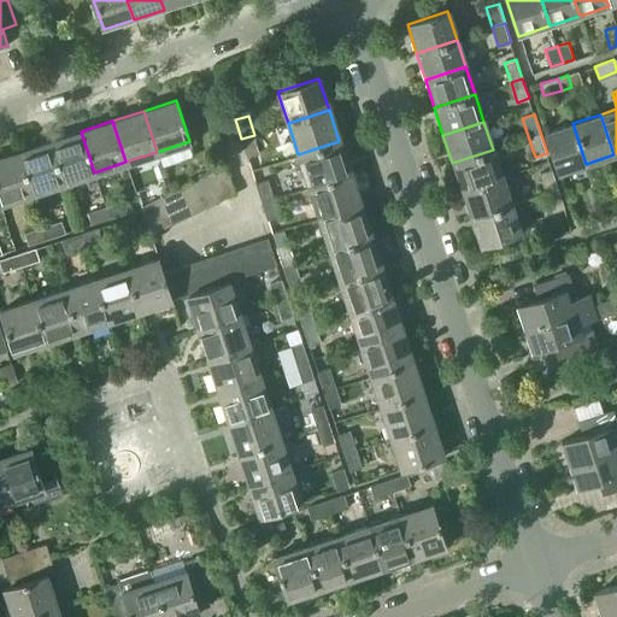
[(558,174),(586,164),(573,123),(545,133),(558,174)]
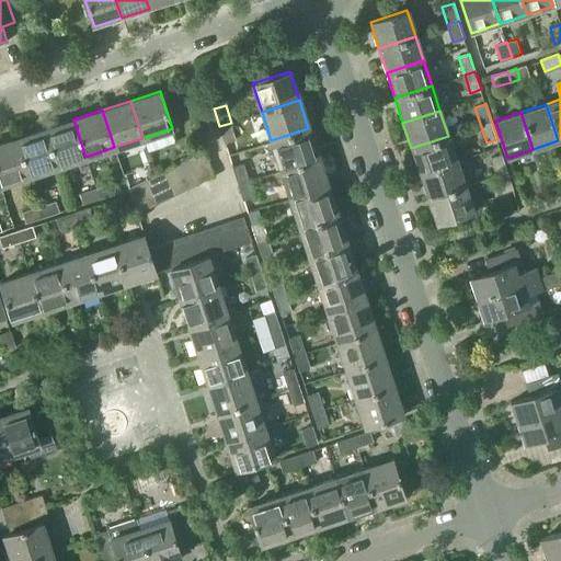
[(73,119),(45,128),(57,165),(86,157),(73,119)]
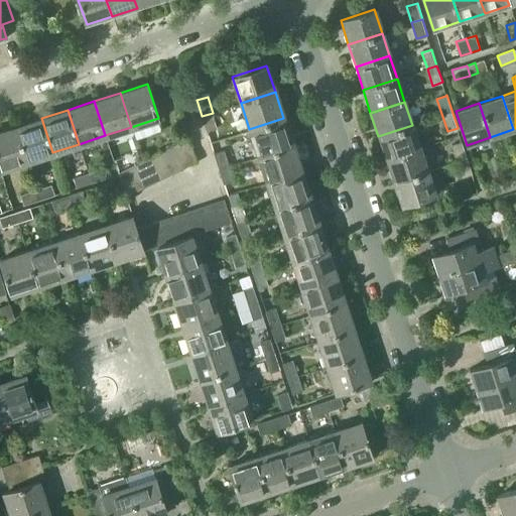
[(213,113),(202,116),(207,131),(218,128),(213,113)]
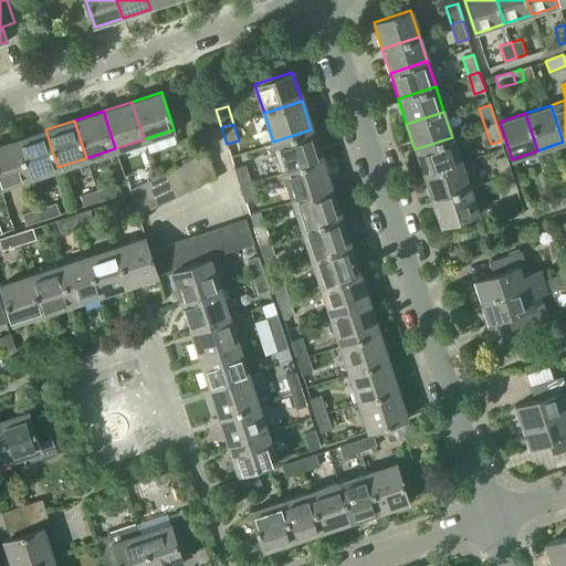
[(45,129),(17,139),(29,177),(58,167),(45,129)]
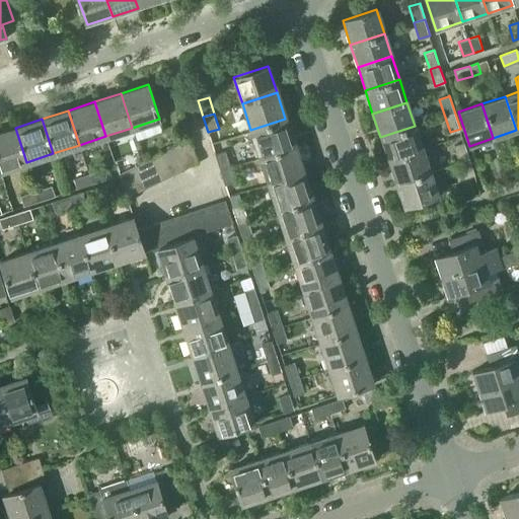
[(294,145),(285,119),(250,130),(260,157),(294,145)]
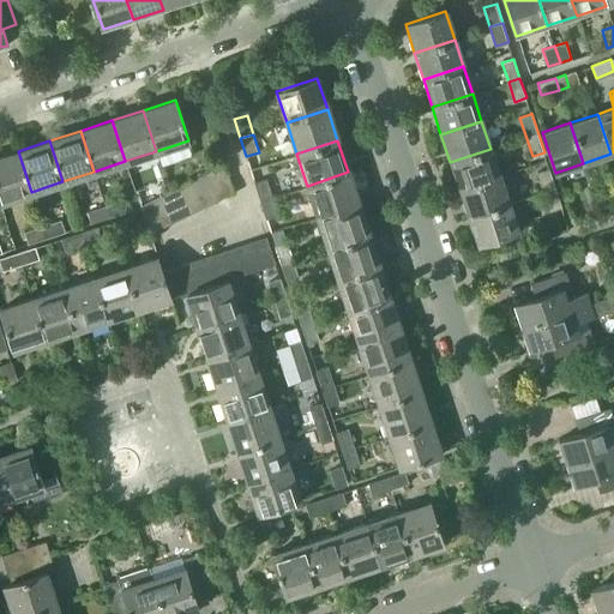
[(499,176),(491,149),(450,162),(458,190),(499,176)]
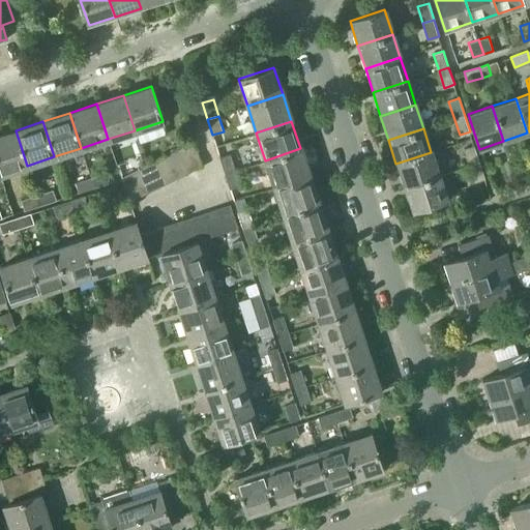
[(16,130),(0,135),(0,174),(27,166),(16,130)]
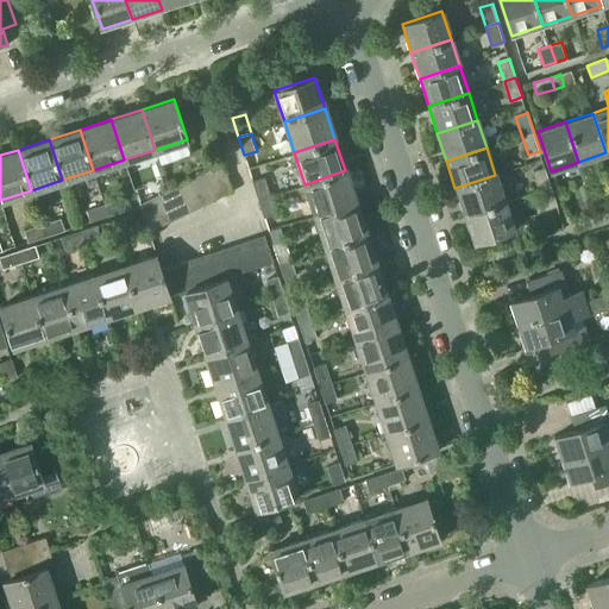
[(205,173),(217,198),(231,190),(220,159),(209,163),(211,169),(205,173)]
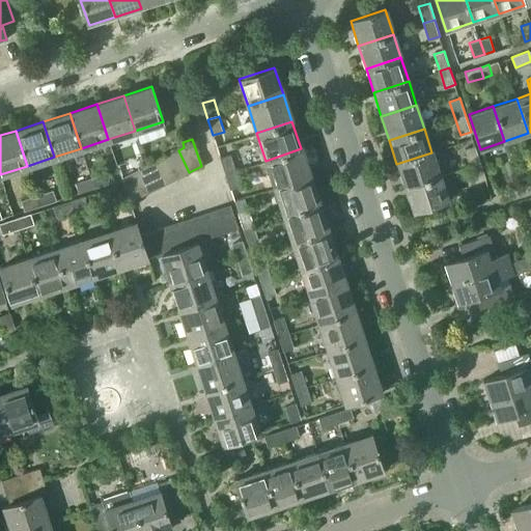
[(475,145),(474,145),(465,148),(476,182),(485,178),(475,145)]
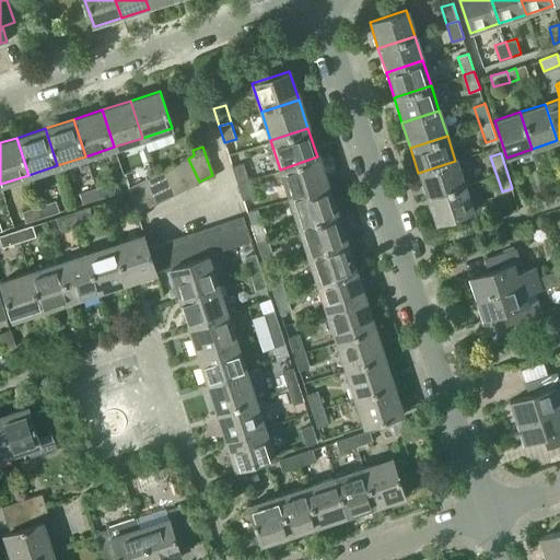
[(326,185),(317,156),(280,170),(289,198),(326,185)]
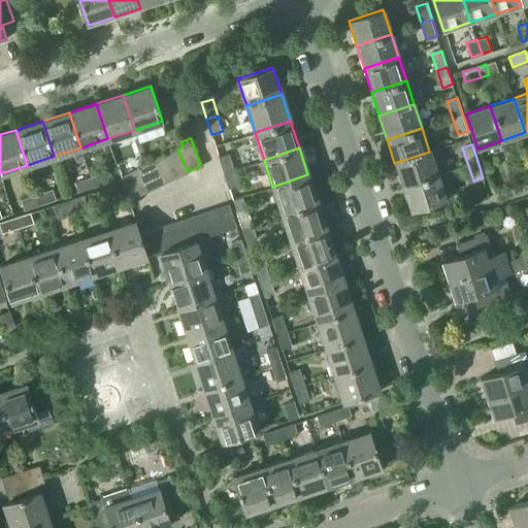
[(165,156),(175,177),(188,171),(177,150),(165,156)]
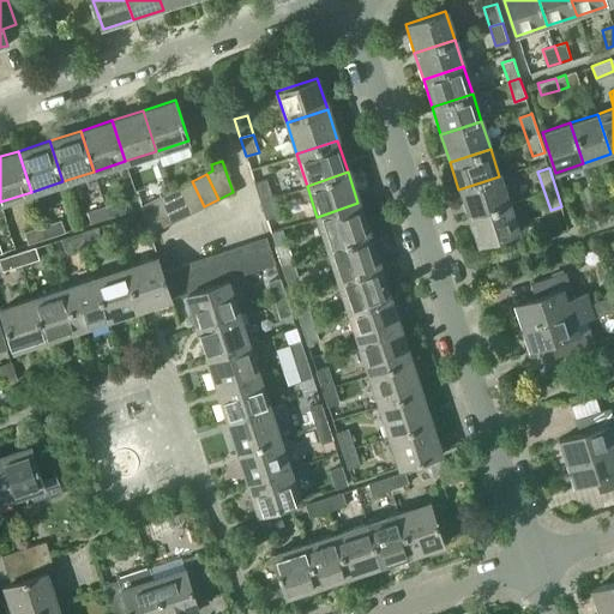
[(458,190),(468,217),(507,203),(499,176),(458,190)]
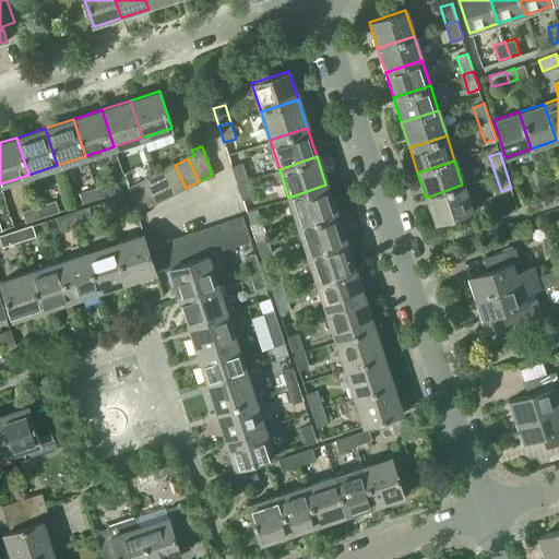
[(232,166),(237,182),(249,179),(244,162),(232,166)]
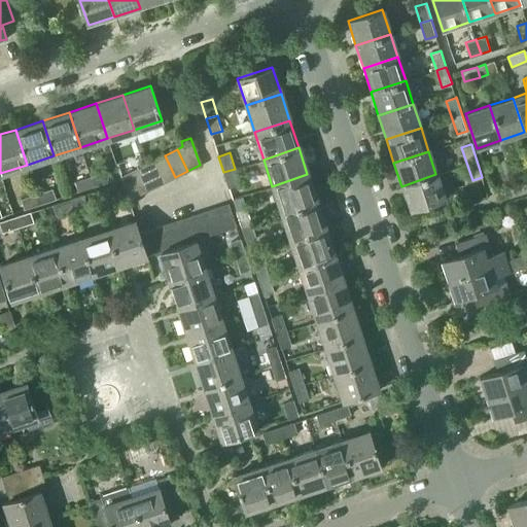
[(151,162),(163,183),(175,177),(165,155),(151,162)]
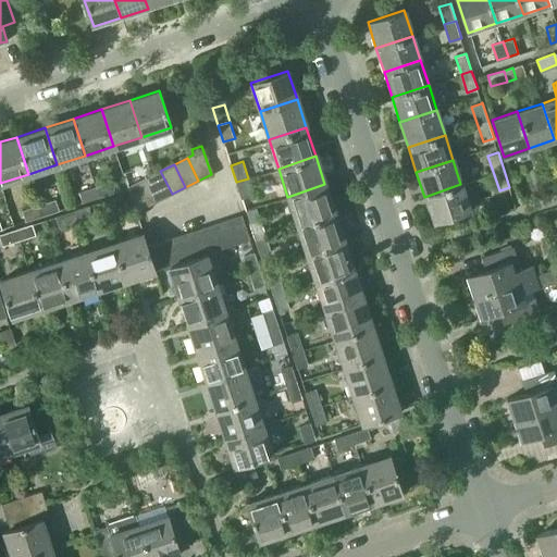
[(147,177),(158,201),(172,194),(160,171),(147,177)]
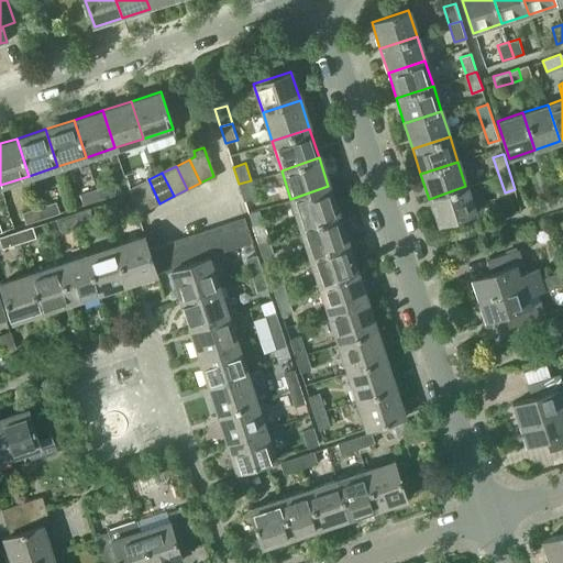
[(148,179),(128,190),(135,213),(146,210),(159,203),(148,179)]
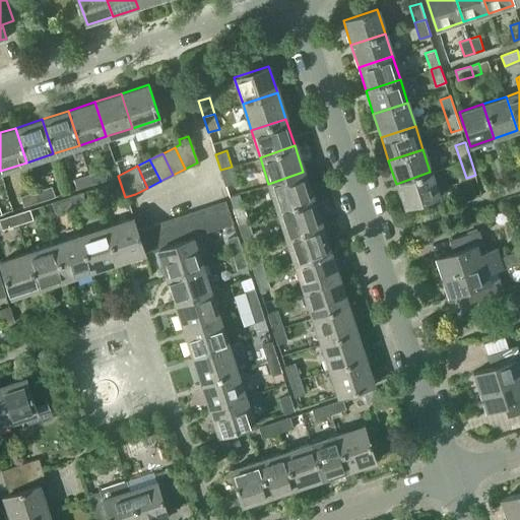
[(237,182),(232,167),(220,170),(225,185),(237,182)]
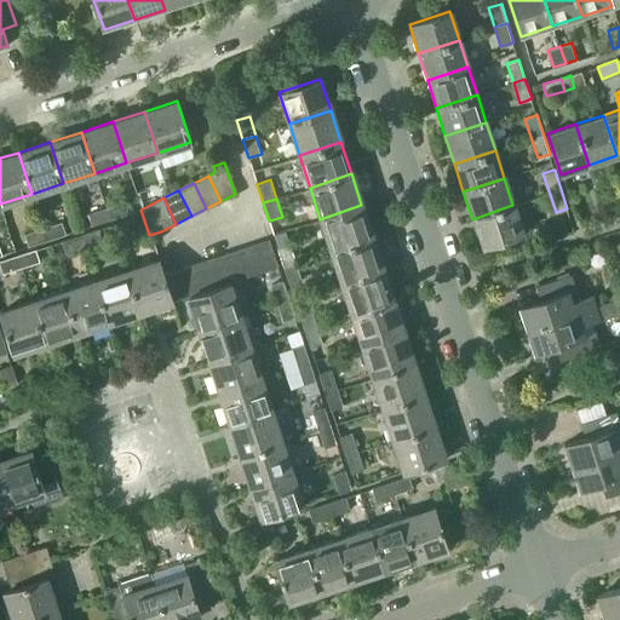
[(125,200),(105,207),(110,219),(130,213),(125,200)]
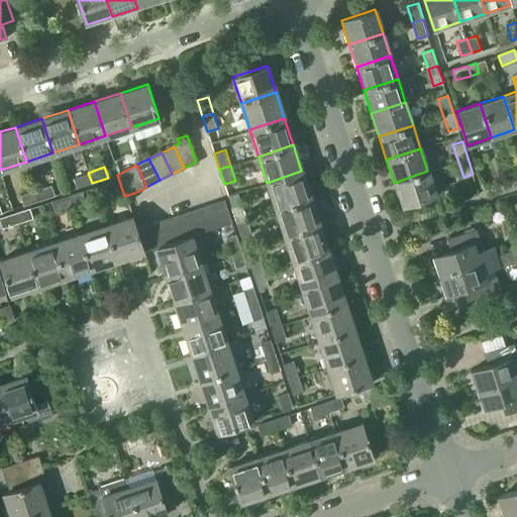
[(310,197),(301,171),(267,183),(276,208),(310,197)]
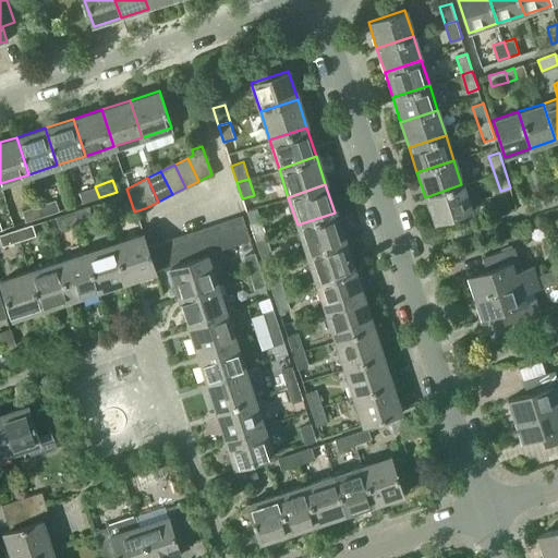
[(470,210),(461,184),(425,197),(434,222),(470,210)]
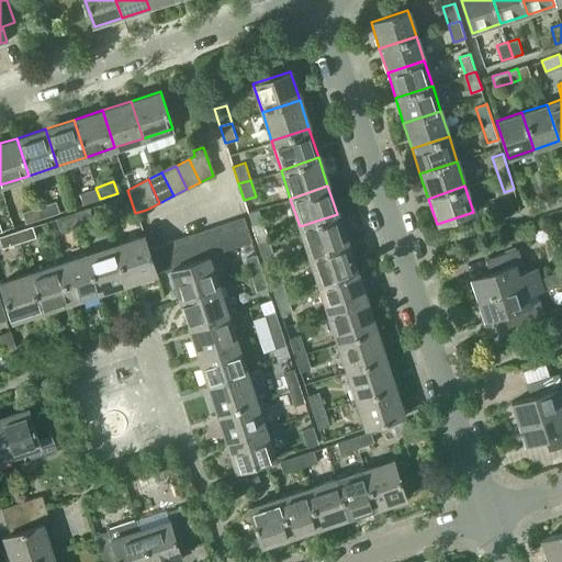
[(100,199),(96,188),(93,188),(94,192),(81,195),(83,204),(100,199)]
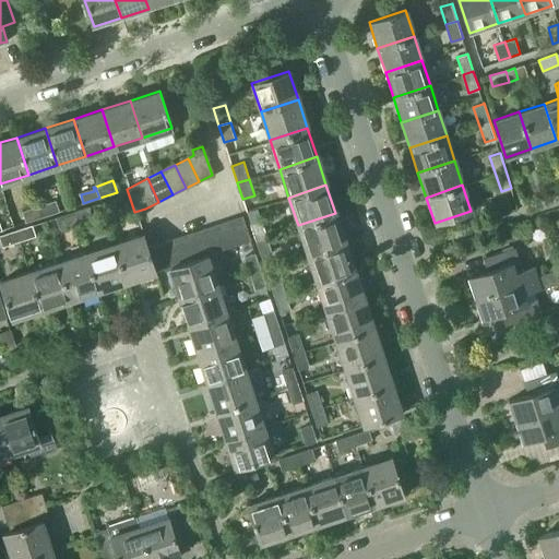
[(60,211),(59,211),(56,200),(39,205),(43,216),(60,211)]
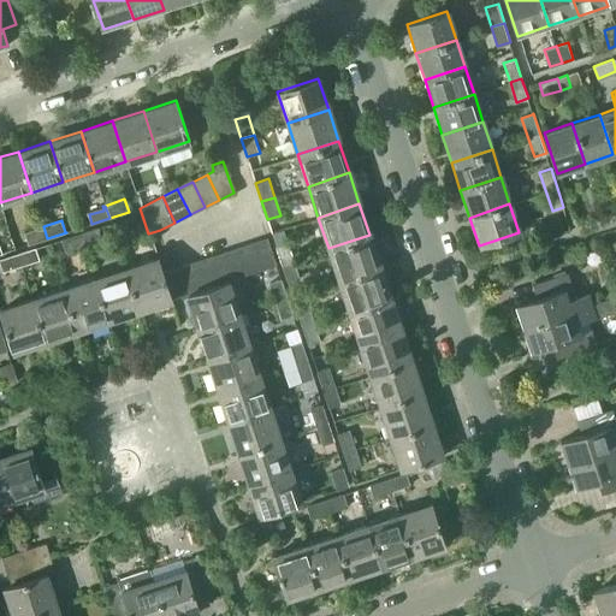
[(125,220),(117,224),(119,232),(129,230),(125,220)]
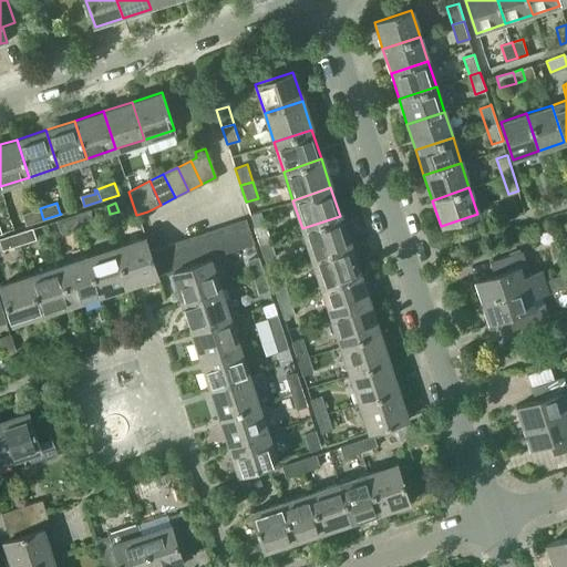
[(43,219),(40,208),(22,214),(27,225),(43,219)]
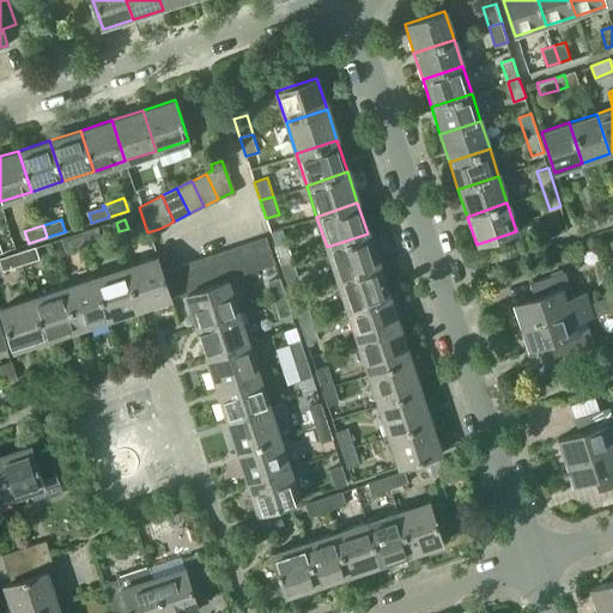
[(98,226),(80,232),(84,244),(102,238),(98,226)]
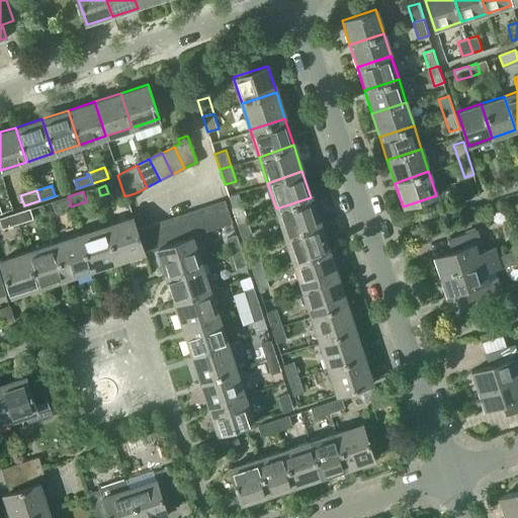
[(56,211),(71,206),(68,196),(53,201),(56,211)]
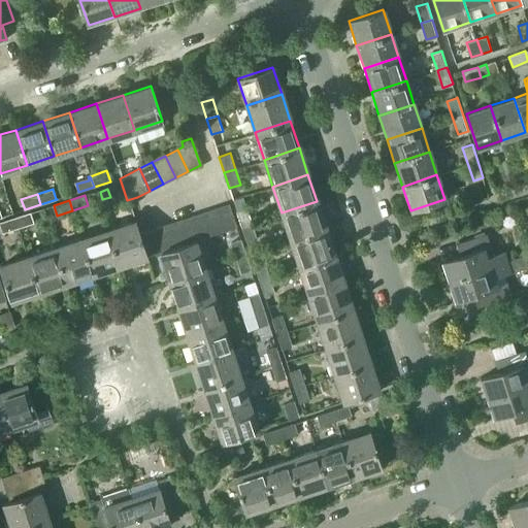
[(325,228),(317,201),(282,212),(290,239),(325,228)]
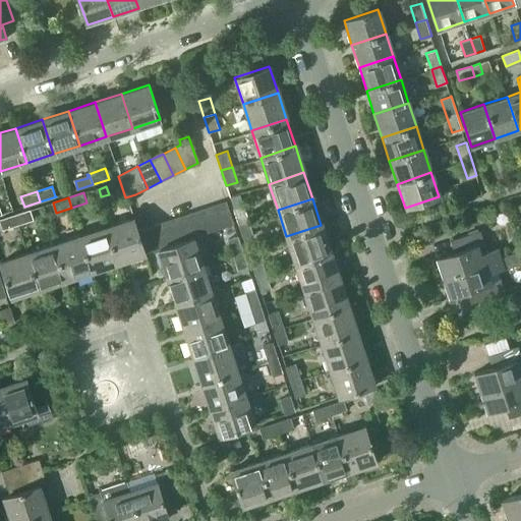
[(221,228),(232,224),(225,200),(213,205),(221,228)]
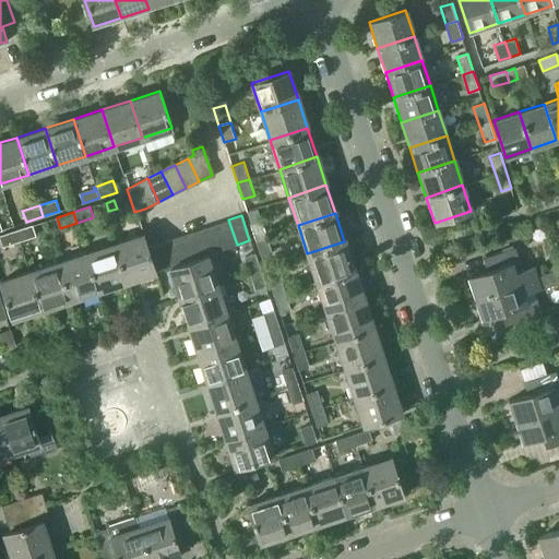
[(228,219),(216,224),(224,248),(237,245),(228,219)]
